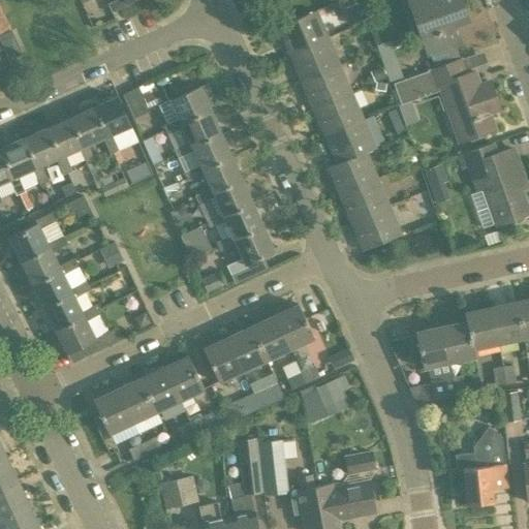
[(131,0),(115,0),(107,4),(112,13),(130,4),(129,1),(131,0)]
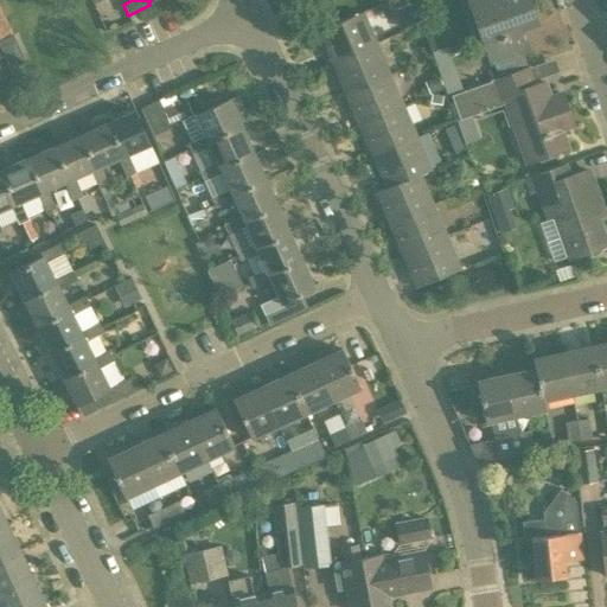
[(521,32),(536,26),(526,0),(468,0),(491,63),(526,50),(521,32)]
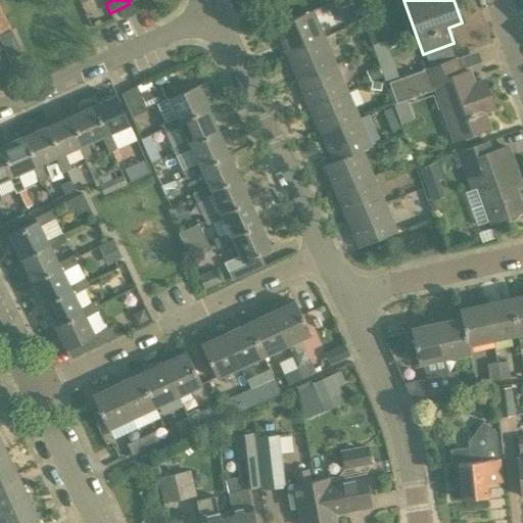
[(287,52),(324,37),(312,9),(276,25),(287,52)]
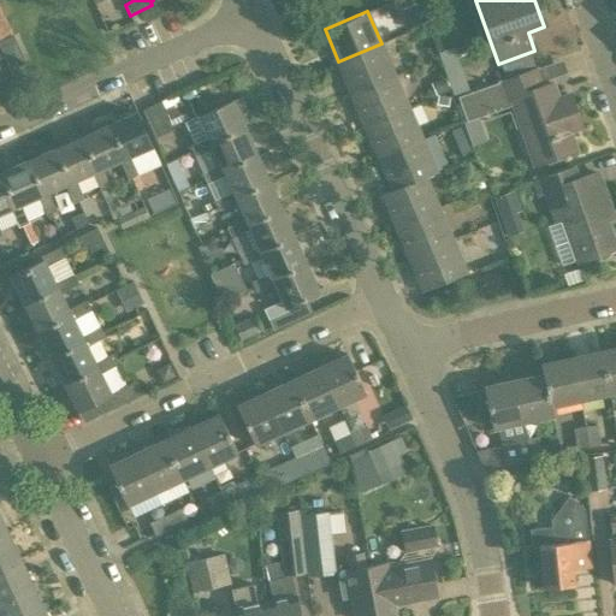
[(0,48),(10,70),(24,64),(12,36),(0,41),(0,48)]
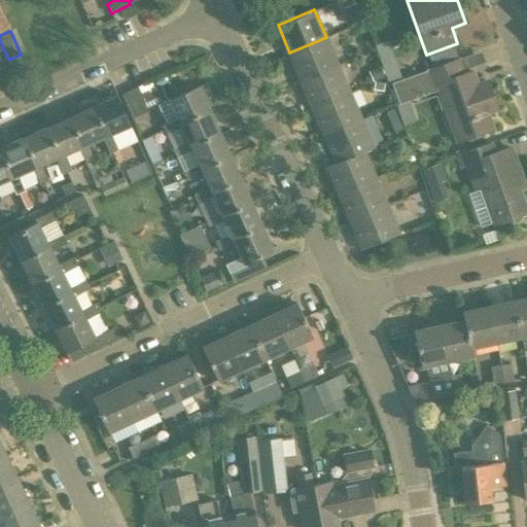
[(338,65),(326,37),(289,53),(301,80),(338,65)]
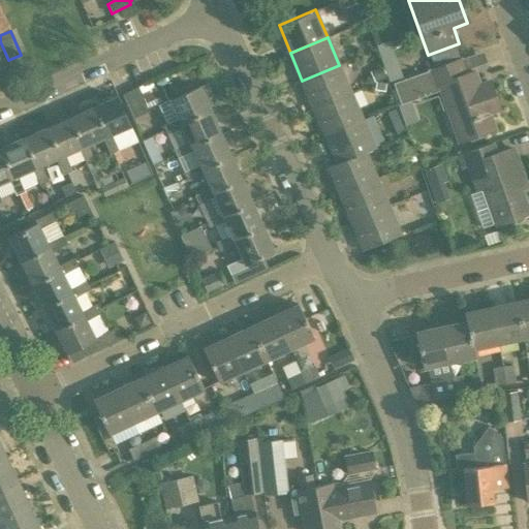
[(390,39),(376,44),(392,81),(405,75),(390,39)]
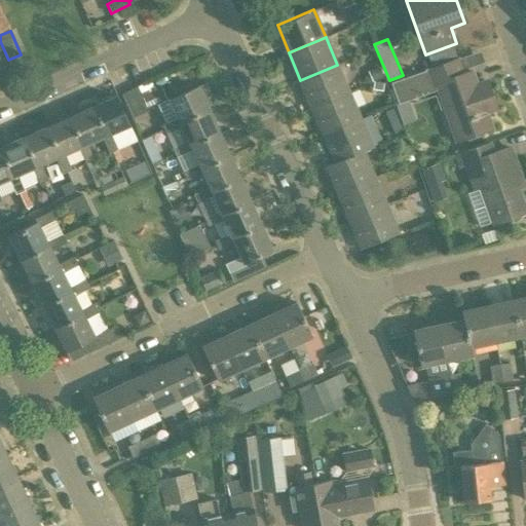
[(457,61),(428,71),(427,68),(424,69),(425,71),(390,83),(399,104),(438,89),(455,141),(491,128),(485,113),(495,110),(486,81),(476,85),(472,72),(462,76),(457,61)]
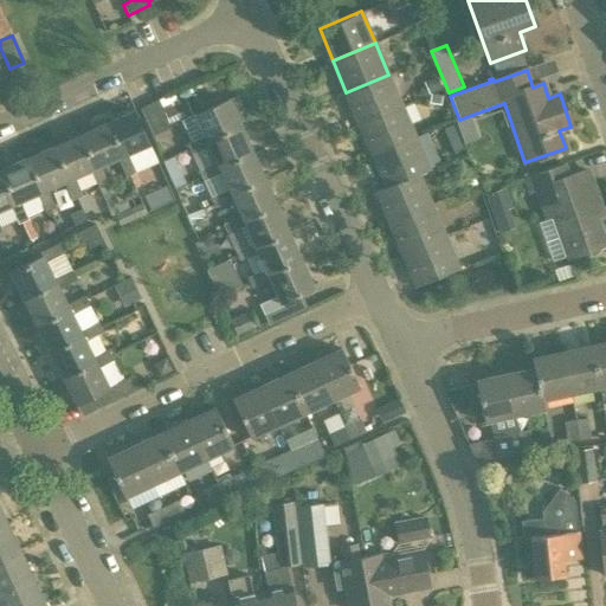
[(403,105),(388,75),(346,92),(359,123),(403,105)]
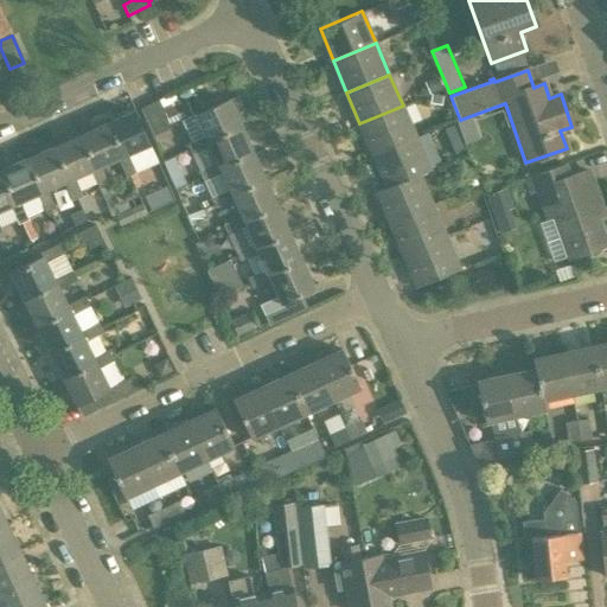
[(196,115),(205,135),(186,145),(191,154),(210,146),(209,142),(242,127),(235,110),(241,107),(237,97),(230,101),(230,100),(196,115)]
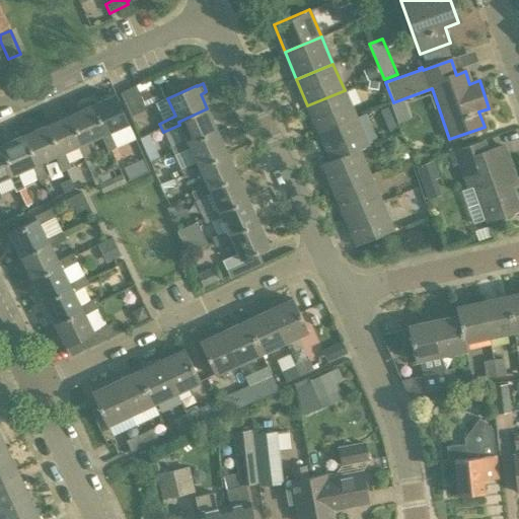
[(134,116),(146,109),(136,86),(123,91),(134,116)]
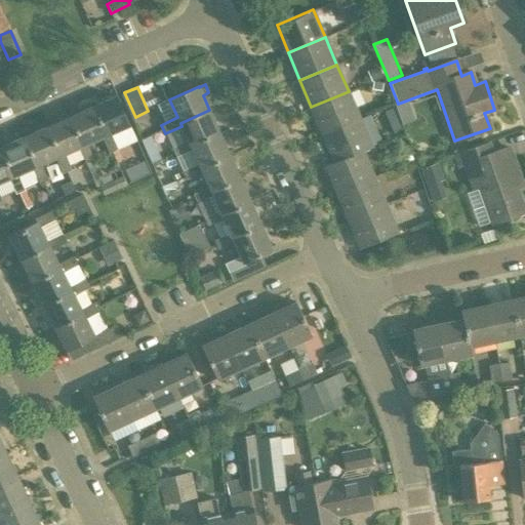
[(360,118),(349,91),(311,107),(322,134),(360,118)]
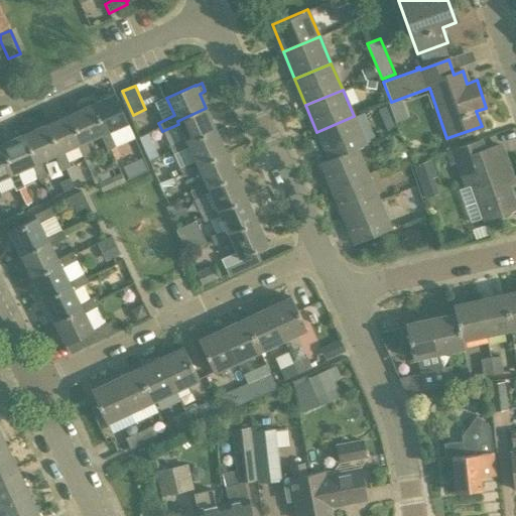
[(91,104),(105,133),(101,135),(100,135),(107,150),(115,146),(109,132),(128,123),(115,93),(91,104)]
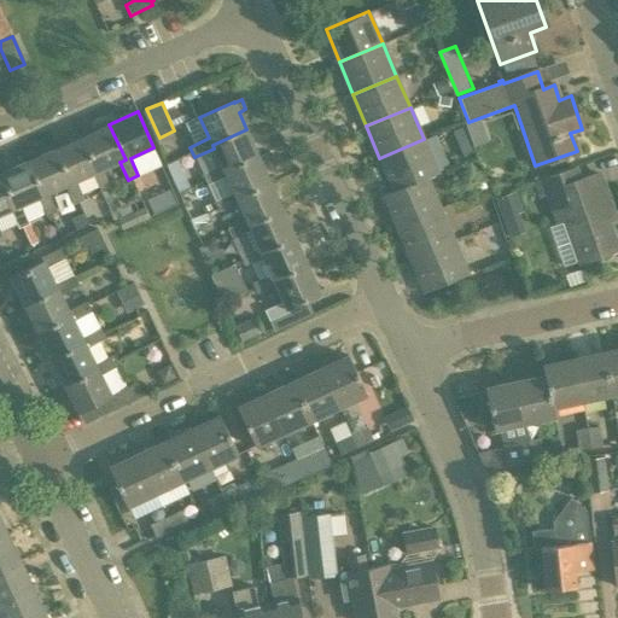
[(105,126),(82,136),(98,173),(93,174),(92,174),(100,192),(110,188),(103,170),(120,162),(121,162),(126,159),(109,124),(105,126)]
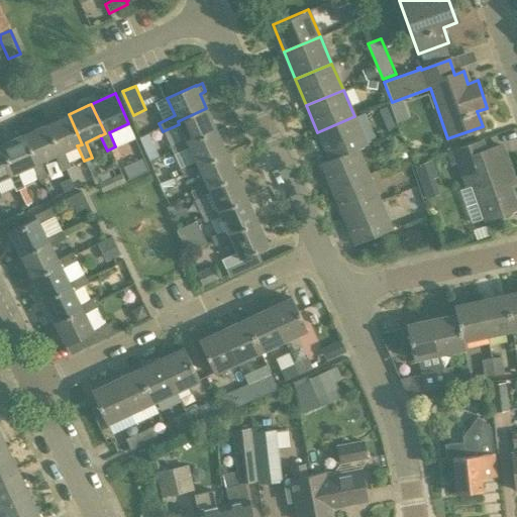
[(216,131),(206,108),(178,121),(179,124),(185,138),(170,145),(173,154),(189,147),(188,144),(216,131)]
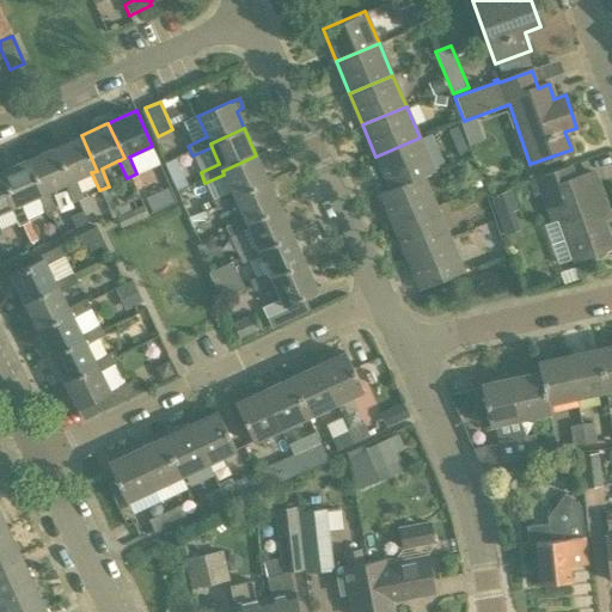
[(97,171),(81,135),(54,147),(69,183),(66,184),(63,185),(72,202),(81,199),(74,181),(91,172),(92,172),(97,171)]
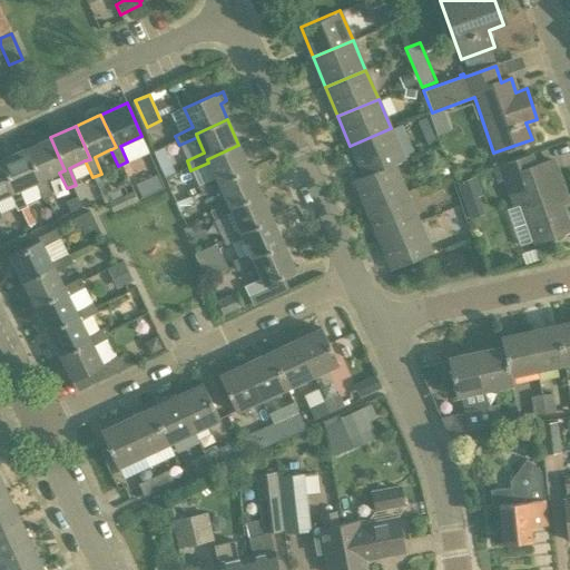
[(350,146),(362,175),(394,164),(404,159),(391,128),(350,146)]
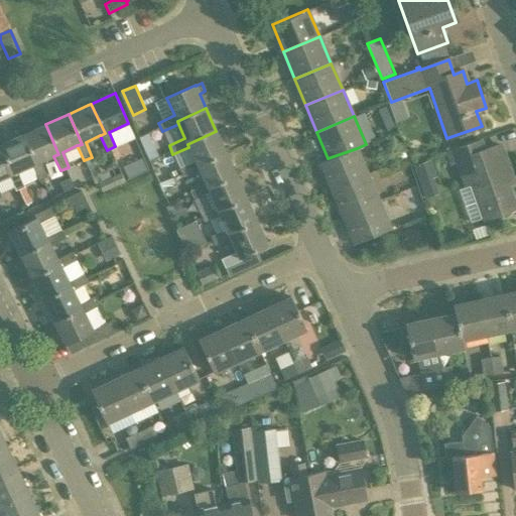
[(41,125),(22,134),(35,164),(32,165),(31,166),(37,180),(46,177),(39,162),(53,156),(55,155),(58,154),(45,124),(41,125)]
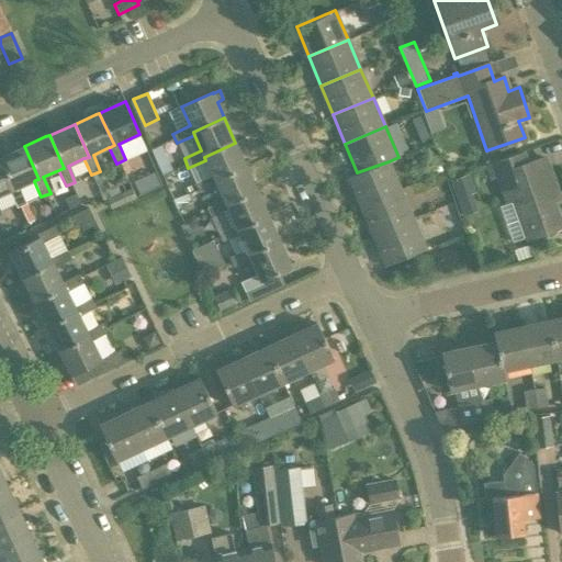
[(247,167),(235,143),(204,157),(205,160),(213,176),(195,183),(200,192),(217,186),(215,181),(247,167)]
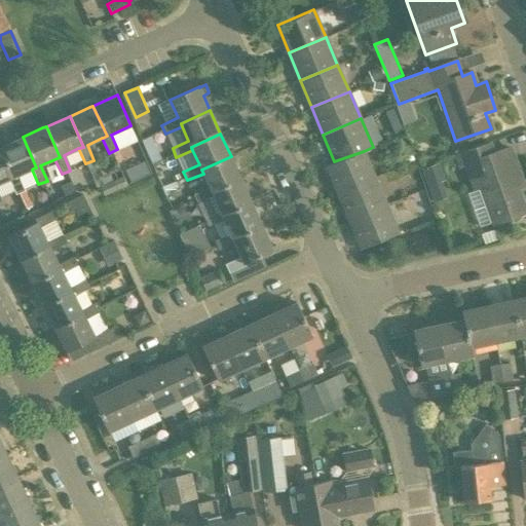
[(153,160),(161,156),(152,135),(143,139),(153,160)]
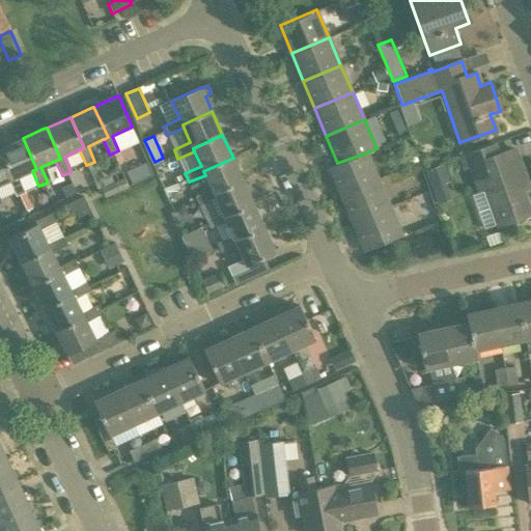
[(33,170),(36,169),(23,138),(0,147),(0,149),(12,179),(9,180),(8,180),(16,196),(24,193),(18,177),(32,171),(33,170)]
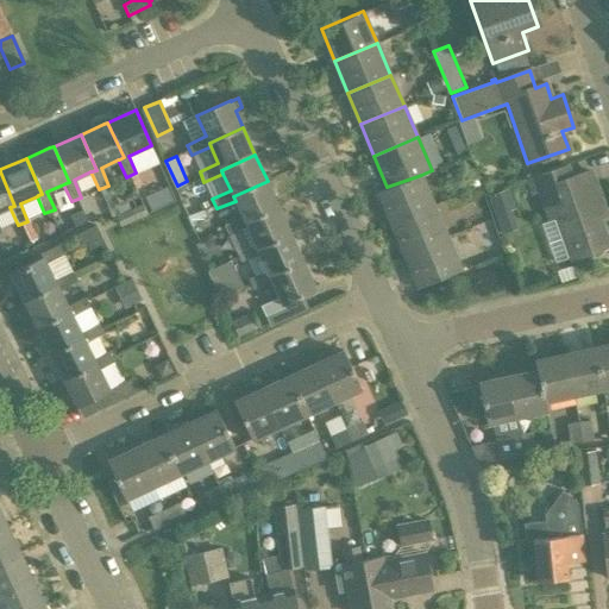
[(571,259),(608,245),(600,217),(606,214),(591,173),(571,180),(567,167),(528,181),(532,193),(538,190),(548,219),(556,217),(571,259)]
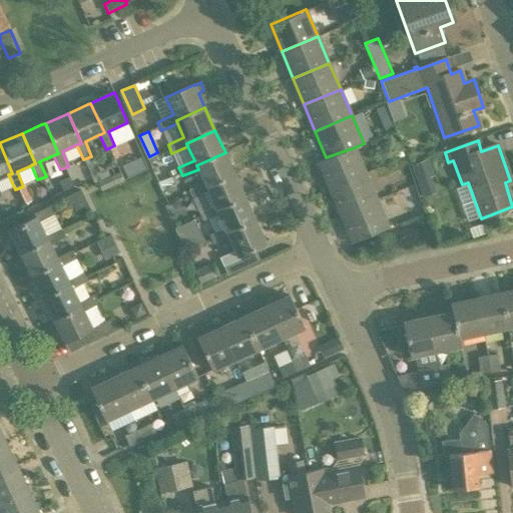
[(9,174),(12,173),(0,144),(0,196),(1,196),(0,194),(0,178),(8,174),(9,174)]
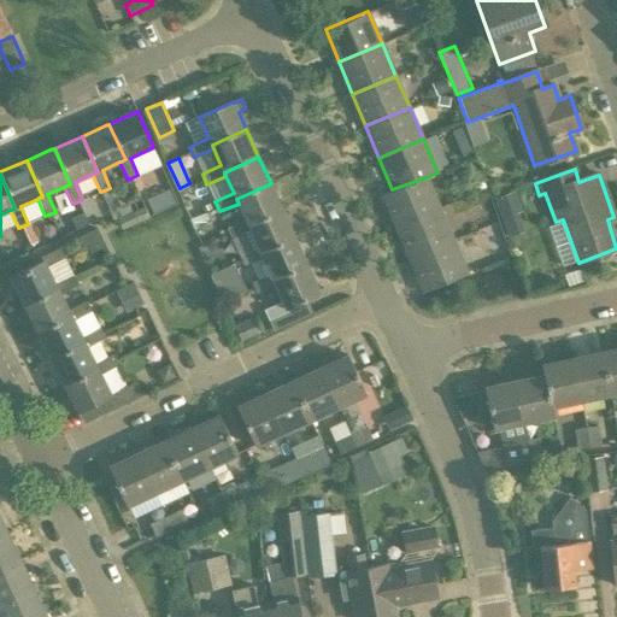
[(440,207),(427,177),(392,189),(381,195),(395,228),(440,207)]
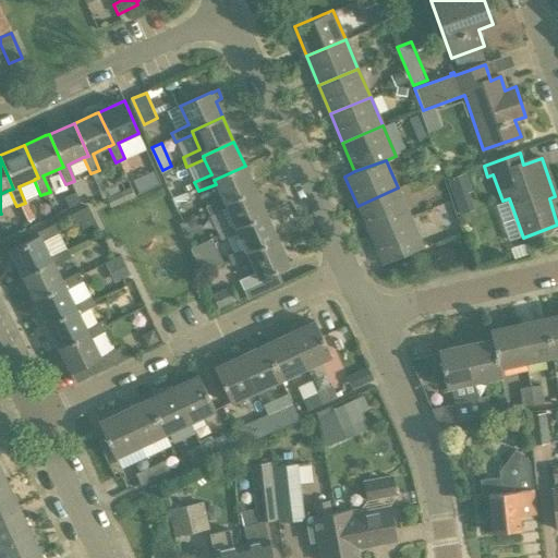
[(256,191),(245,166),(214,180),(216,184),(222,198),(205,206),(209,216),(227,208),(225,205),(256,191)]
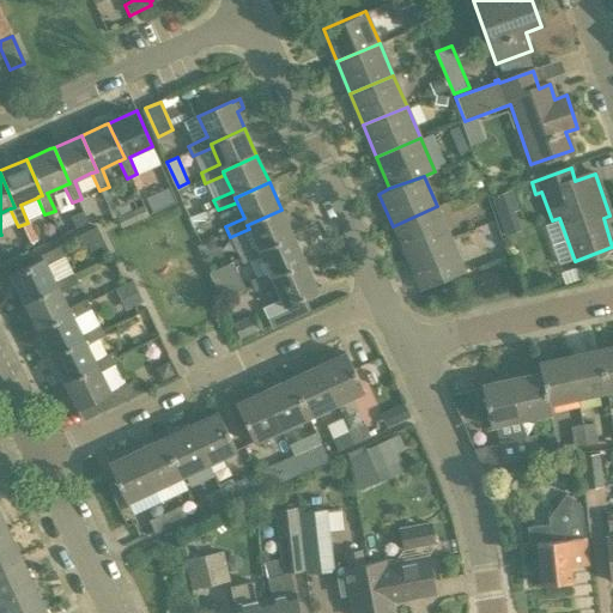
[(492,194),(499,219),(521,213),(514,188),(492,194)]
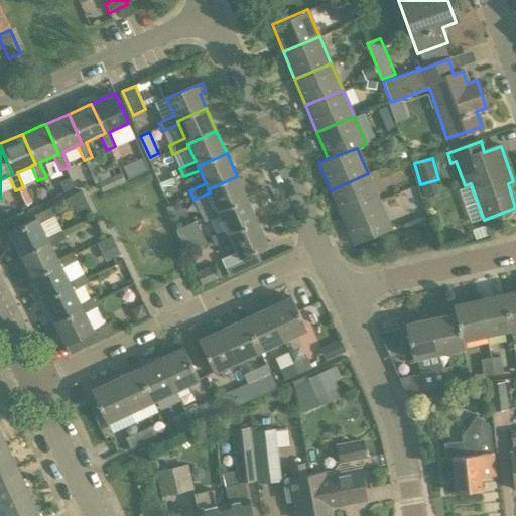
[(144,159),(125,162),(128,175),(147,171),(144,159)]
